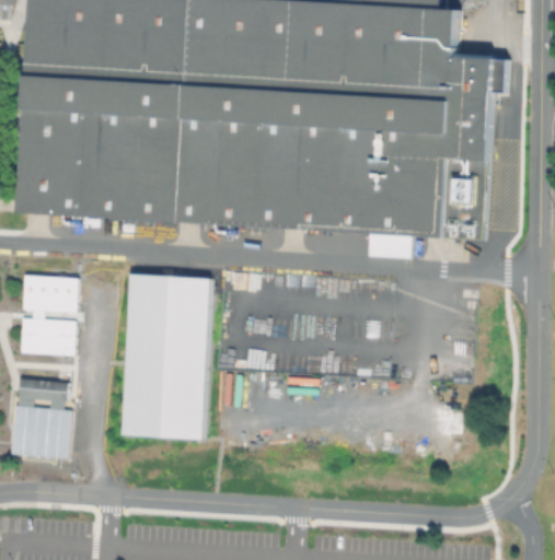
[(29,0),(19,214),(450,236),(453,161),(493,163),(498,59),(460,57),(463,7),(444,7),(444,0),(29,0)]
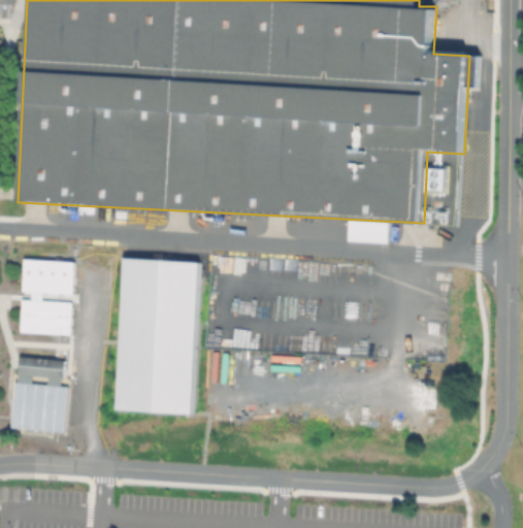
[(386,225),(386,243),(384,243),(384,245),(346,243),(348,222),(386,225)]
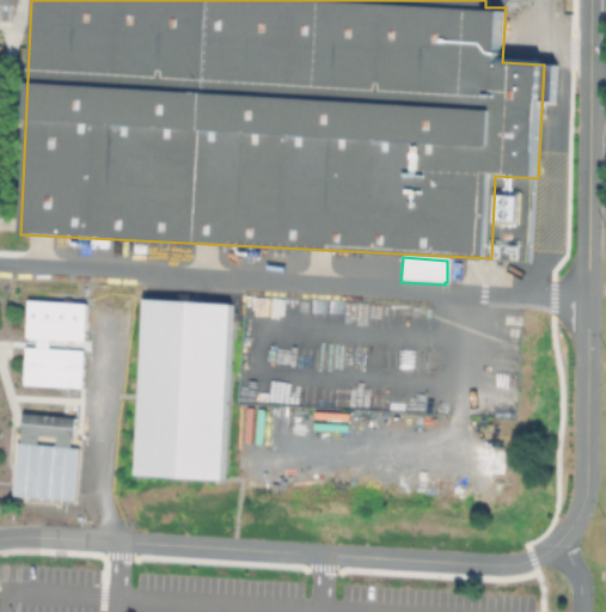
[(228,303),(216,479),(130,473),(142,298),(228,303)]
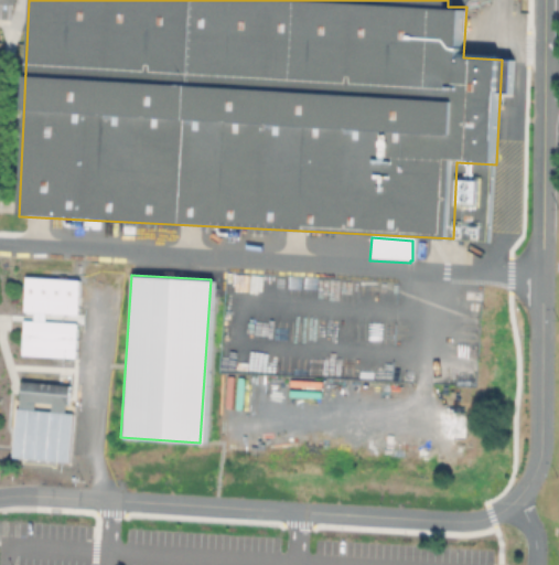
[(77,280),(75,316),(21,312),(23,277),(77,280)]
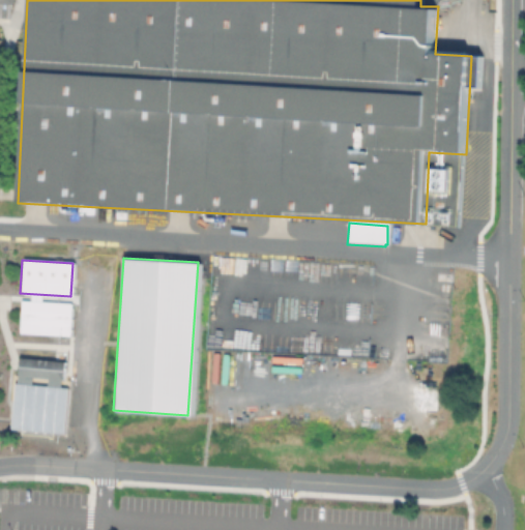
[(69,303),(68,336),(19,333),(21,301),(69,303)]
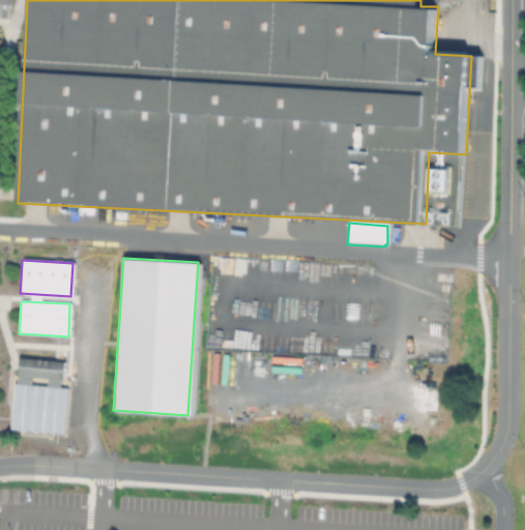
[(64,354),(59,398),(13,391),(18,357),(50,361),(51,352),(64,354)]
